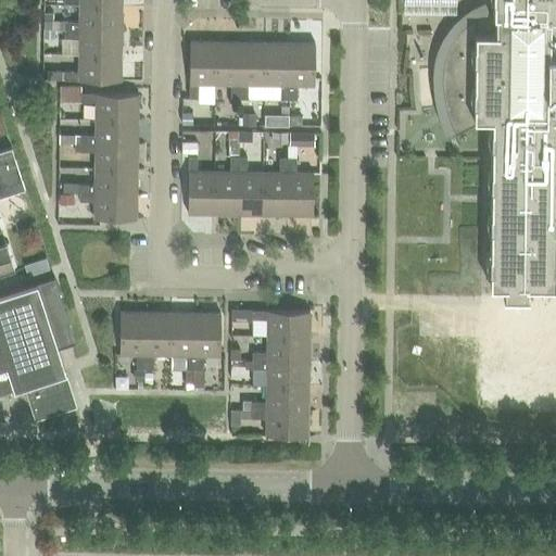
[(553,286),(555,134),(555,0),(492,0),(492,14),(481,14),(478,14),(478,33),(474,33),(456,33),(451,40),(446,49),(443,57),(441,66),(441,84),(443,102),(447,119),(452,128),(475,118),(491,118),(489,286),(503,286),(502,298),(546,298),(546,286),(553,286)]
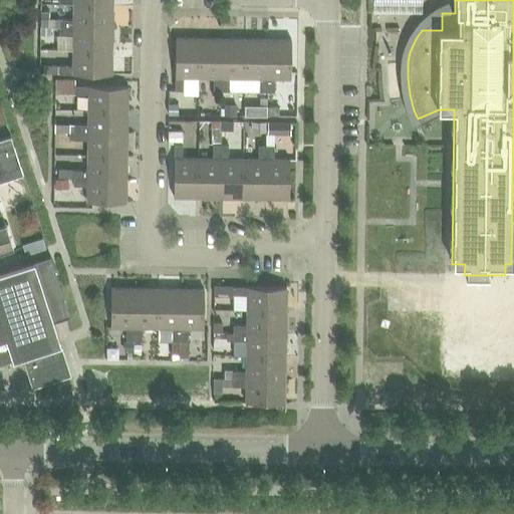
[(111,4),(72,4),(72,20),(59,19),(59,27),(111,27),(111,4)]
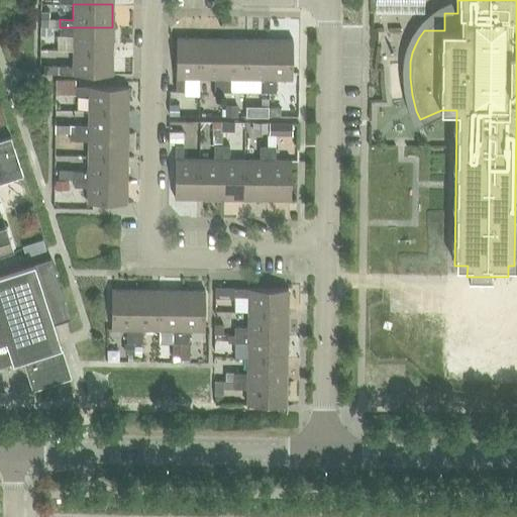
[(39,19),(48,19),(48,11),(40,11),(39,19)]
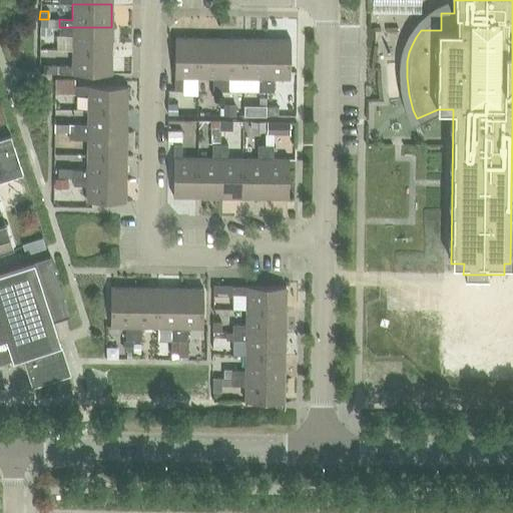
[(50,35),(50,27),(39,27),(39,35),(50,35)]
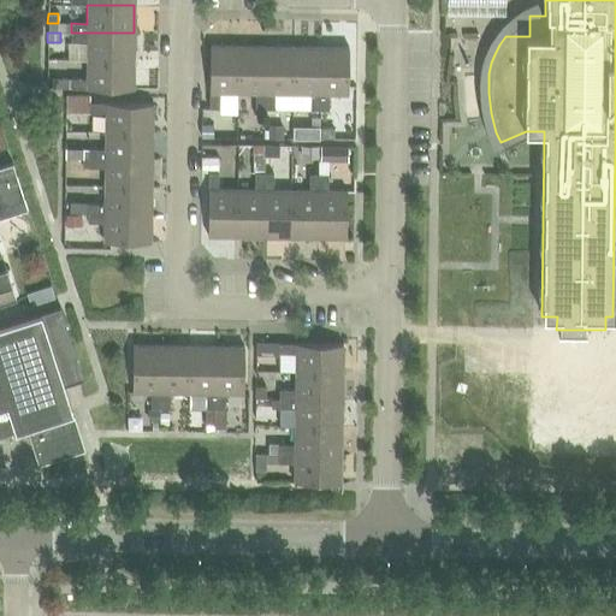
[(134,33),(71,33),(70,42),(87,42),(87,60),(134,60),(134,33)]
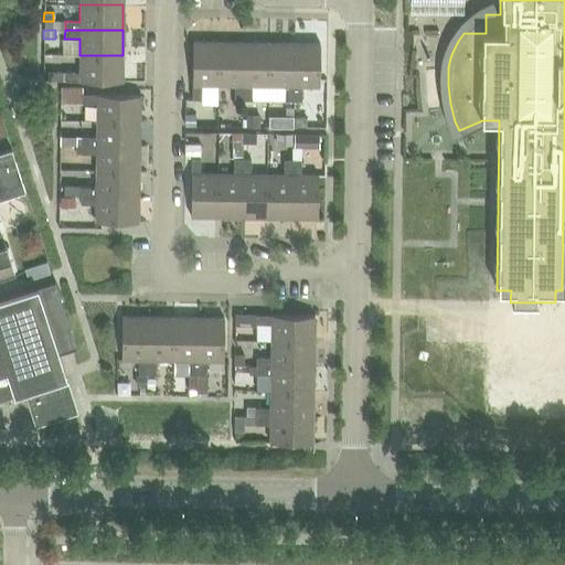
[(217,85),(217,42),(192,42),(191,99),(201,99),(201,85),(217,85)]
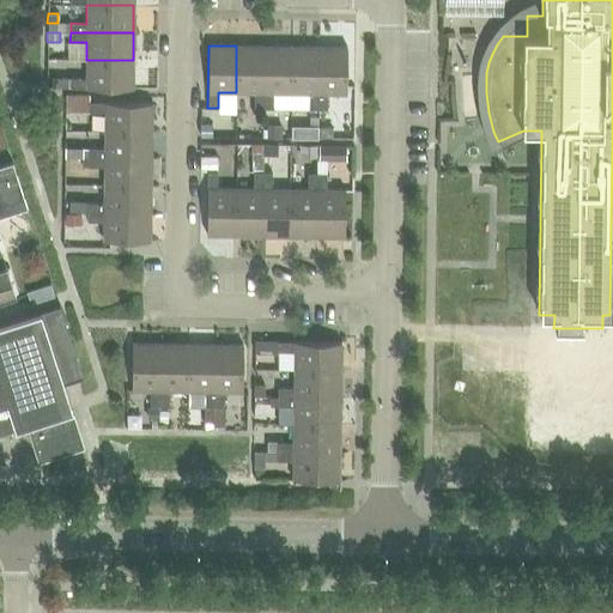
[(263,46),(236,46),(236,92),(254,92),(254,109),(262,109),(263,46)]
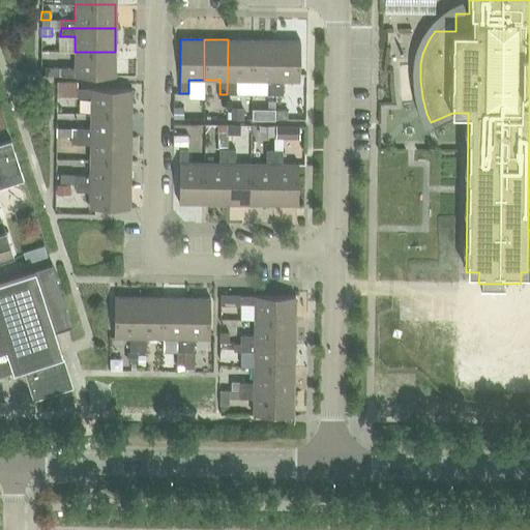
[(228,39),(227,94),(235,94),(235,80),(251,80),(252,40),(228,39)]
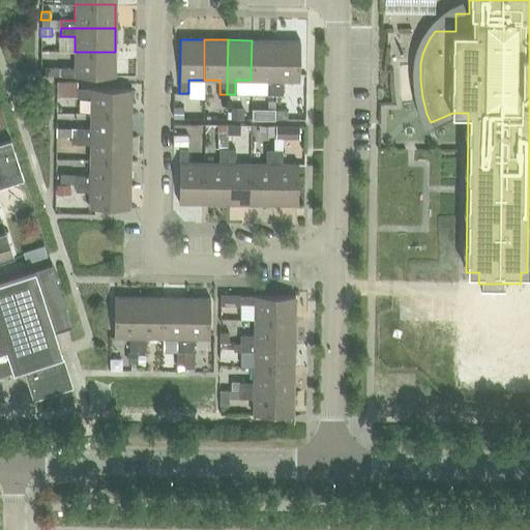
[(252,40),(251,80),(267,81),(266,94),(274,94),(275,40),(252,40)]
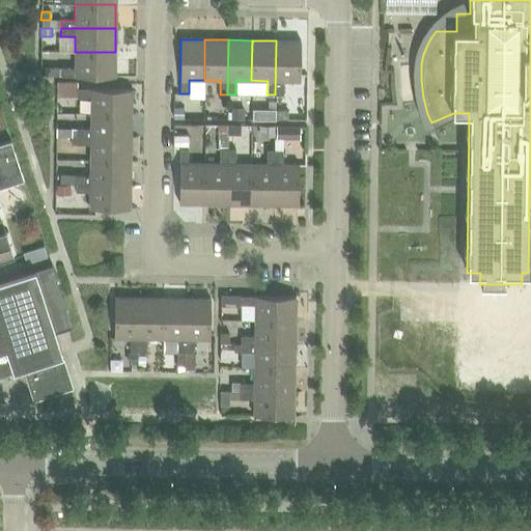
[(300,40),(276,40),(275,94),(283,95),(283,81),(300,81),(300,40)]
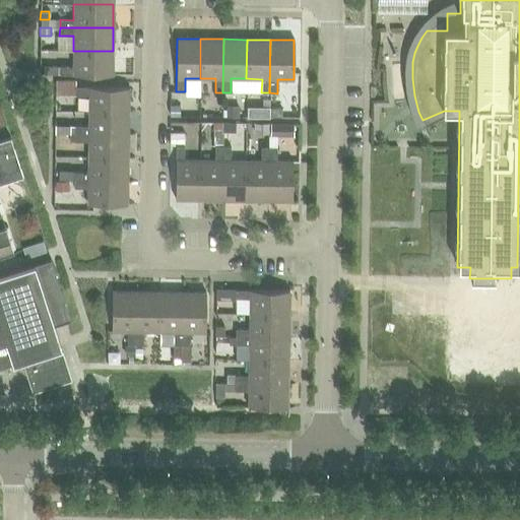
[(59,74),(112,74),(113,51),(73,51),(73,66),(59,66),(59,67),(59,74)]
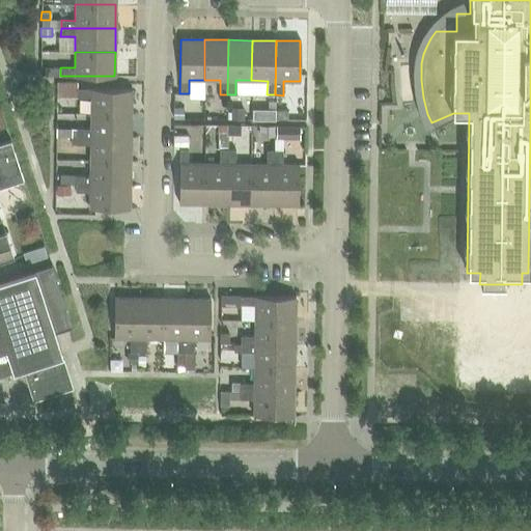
[(44,76),(60,76),(60,68),(60,67),(45,67),(44,76)]
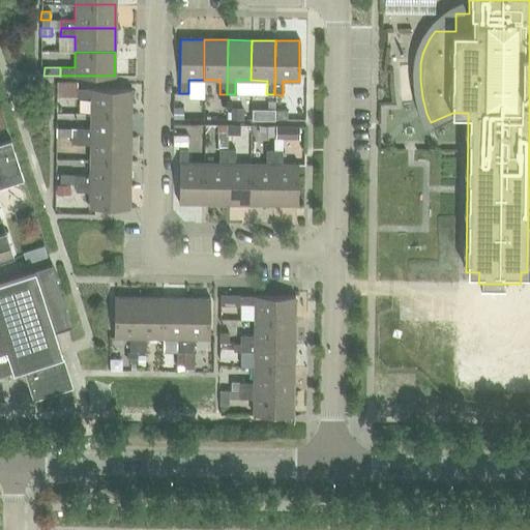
[(56,83),(56,96),(69,96),(69,83),(57,83),(56,83)]
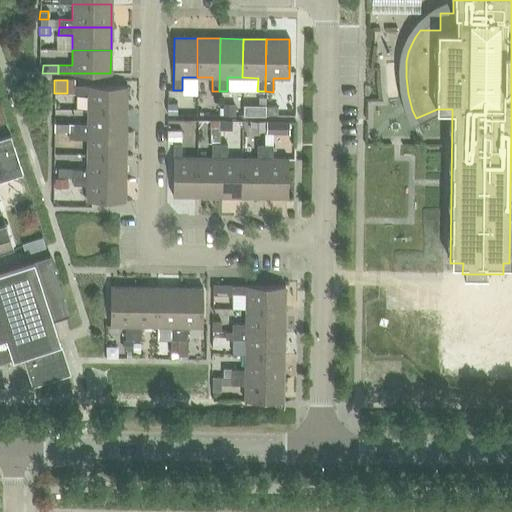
[(87,94),(87,109),(126,109),(126,85),(74,85),(74,94),(87,94)]
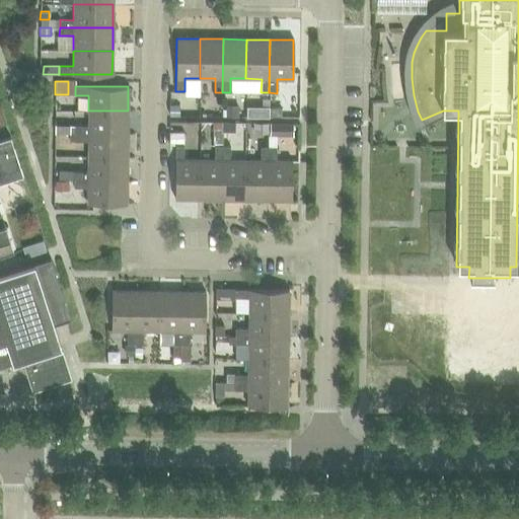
[(238,117),(239,104),(225,104),(225,117),(238,117)]
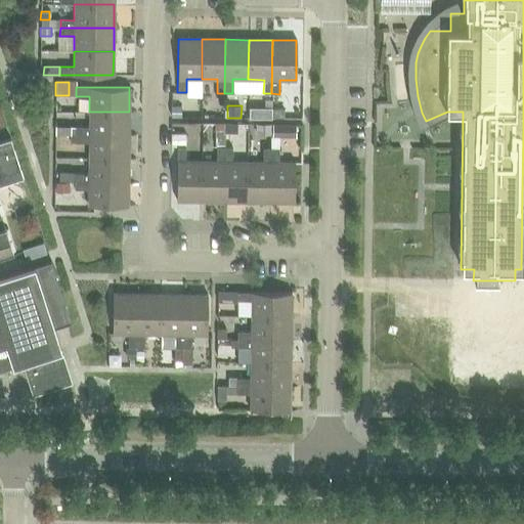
[(171,117),(181,117),(181,106),(171,106),(171,117)]
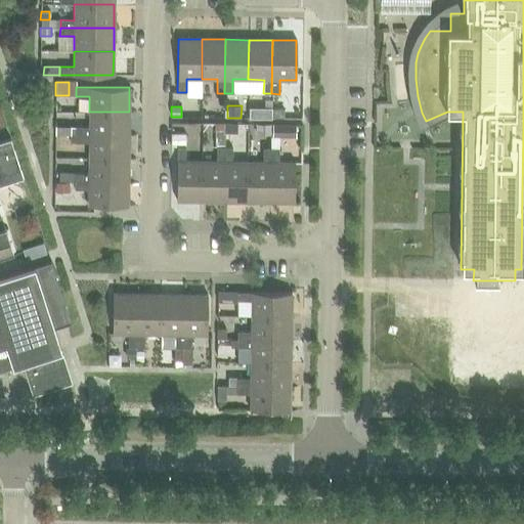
[(259,118),(270,118),(271,108),(271,107),(254,106),(253,118),(259,118)]
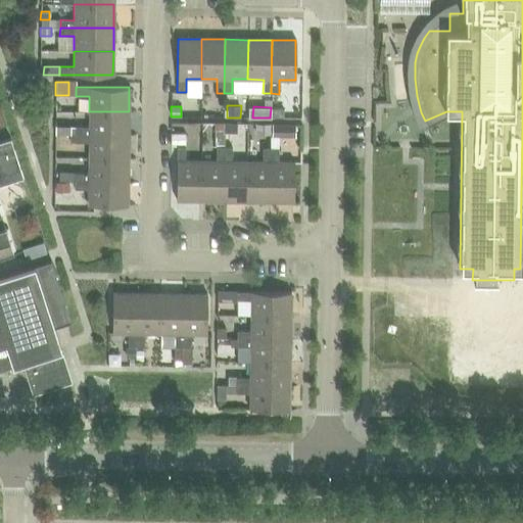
[(271,108),(270,117),(283,117),(283,108),(271,108)]
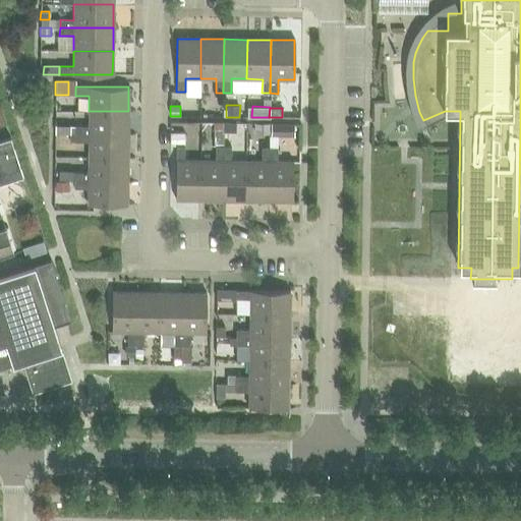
[(128,111),(89,111),(89,126),(74,126),(74,133),(128,133),(128,111)]
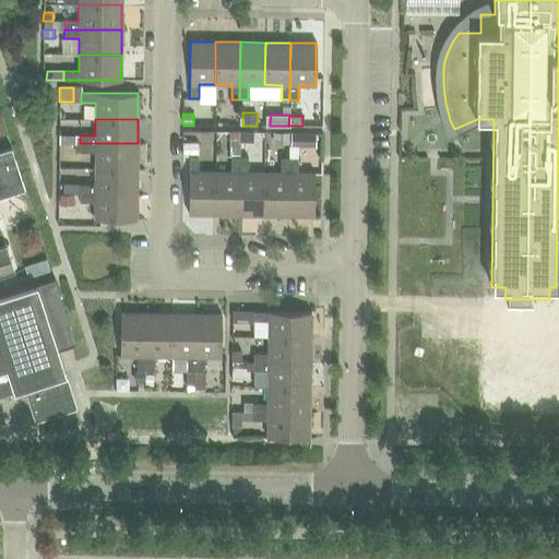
[(239,132),(239,142),(253,142),(253,132),(239,132)]
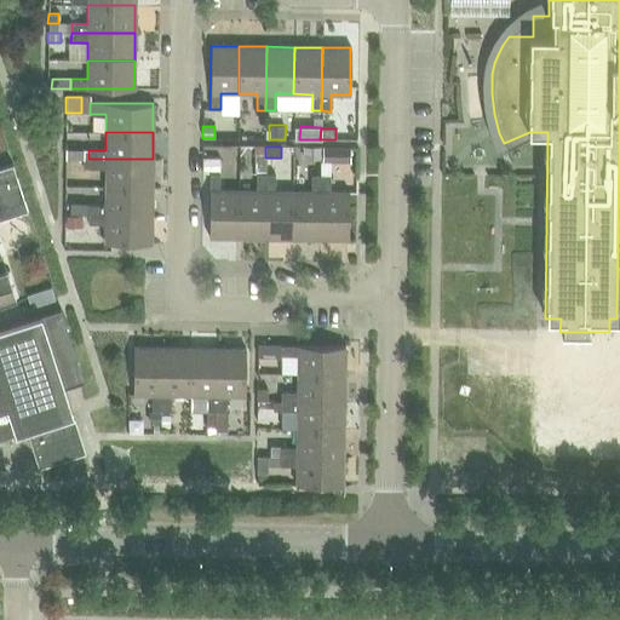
[(303,160),(322,160),(322,147),(303,147),(303,160)]
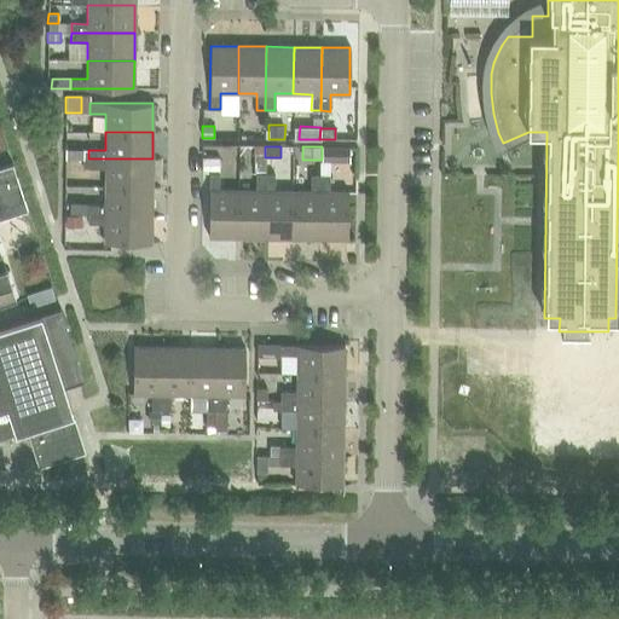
[(322,161),(350,161),(350,148),(322,146),(322,161)]
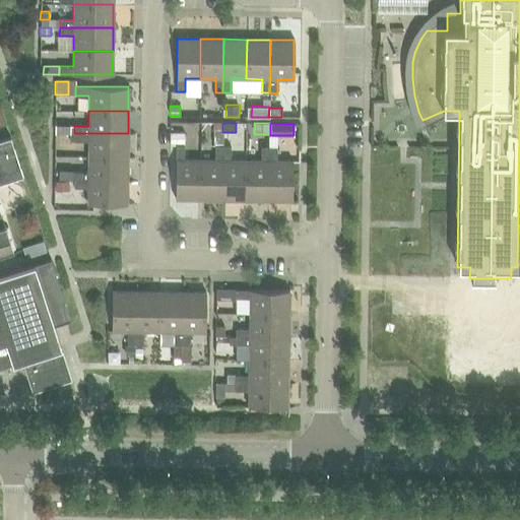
[(70,134),(70,133),(70,125),(54,125),(54,133),(69,134),(70,134)]
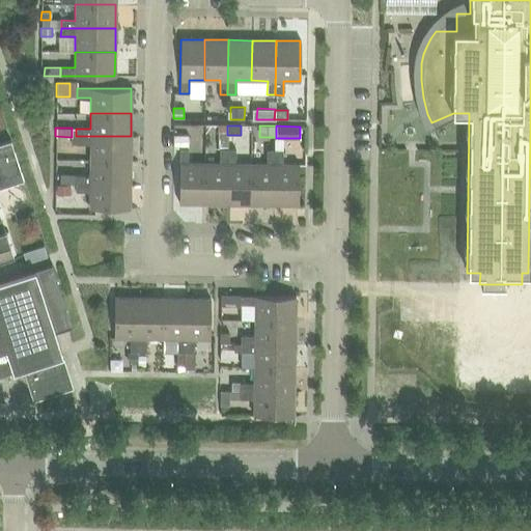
[(217,149),(219,149),(227,149),(227,132),(218,132),(217,149)]
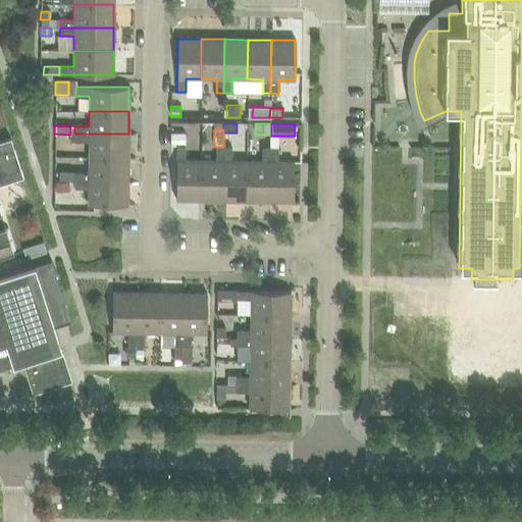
[(185,133),(170,133),(170,144),(185,144),(185,133)]
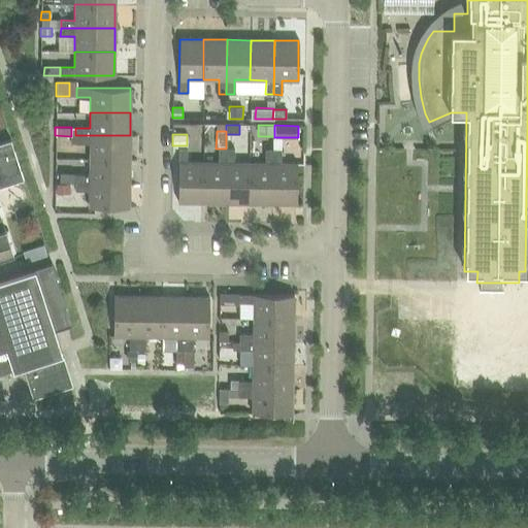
[(130,135),(75,135),(75,143),(90,143),(89,159),(129,159),(130,135)]
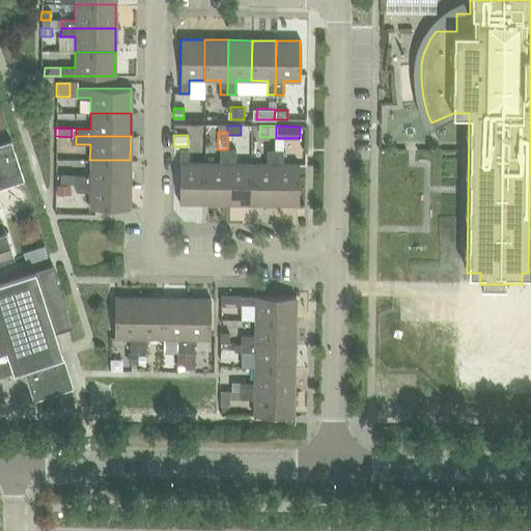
[(0,143),(0,188),(24,180),(10,141),(0,143)]
